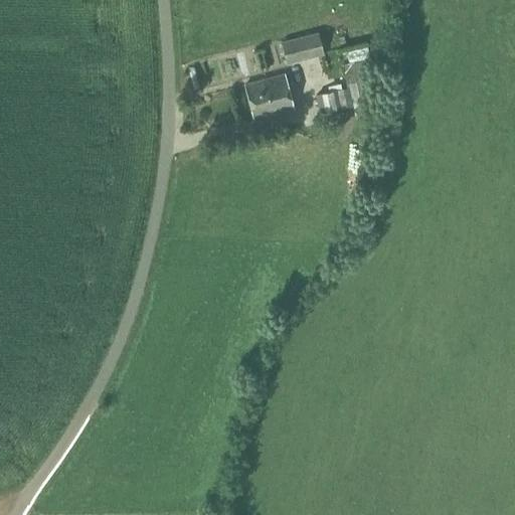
[(282,42),(288,64),(325,54),(319,32),(282,42)]
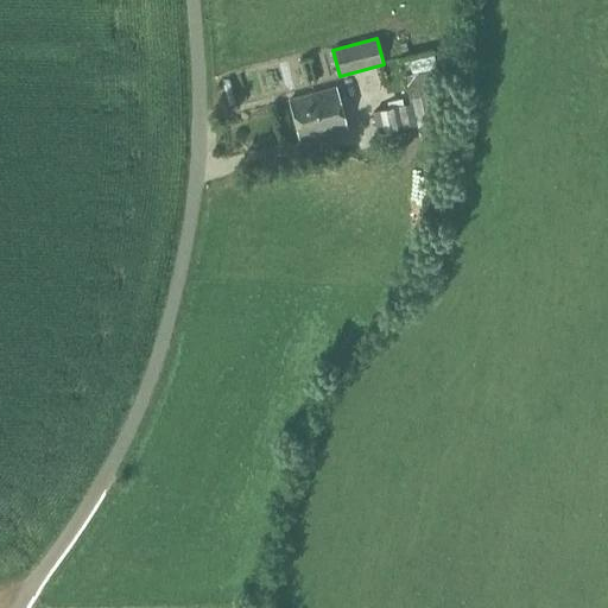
[(301,52),(303,70),(323,68),(321,50),(301,52)]
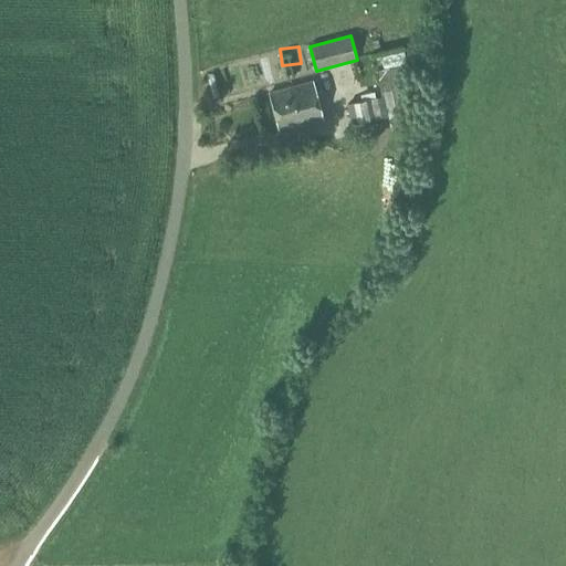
[(408,65),(377,73),(380,91),(412,83),(408,65)]
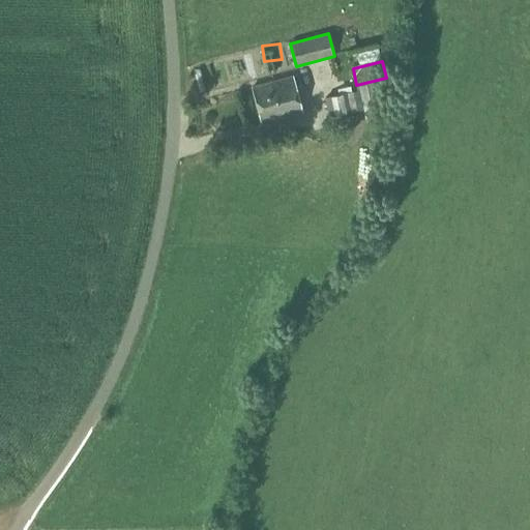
[(253,87),(262,123),(302,113),(293,77),(253,87)]
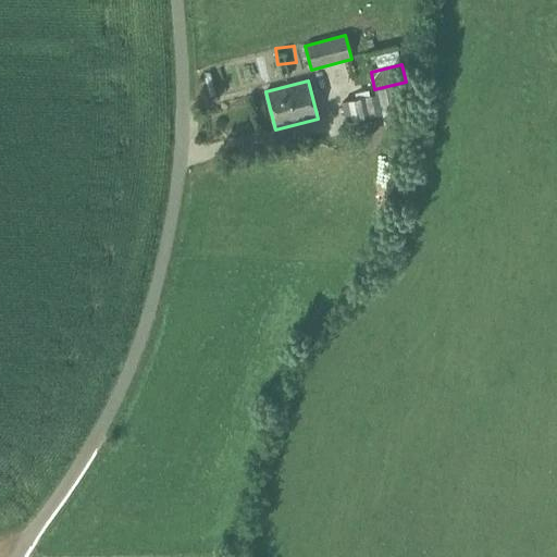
[(369,116),(383,114),(379,95),(342,102),(346,121),(369,116)]
